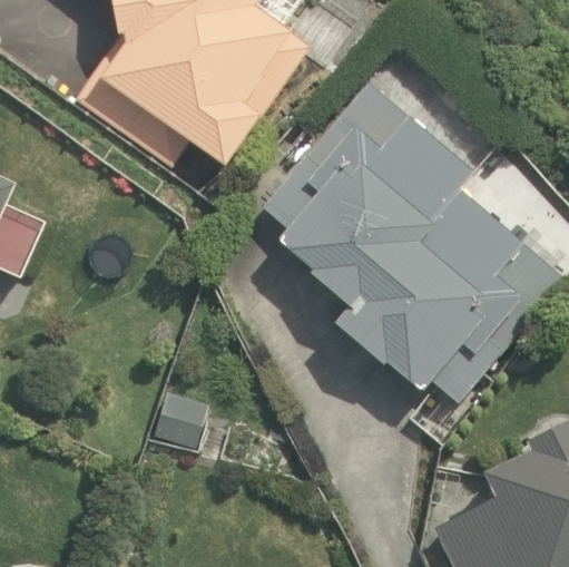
[(167,164),(186,136),(228,166),(266,113),(261,109),(310,39),(254,0),(111,0),(117,30),(70,96),(167,164)]
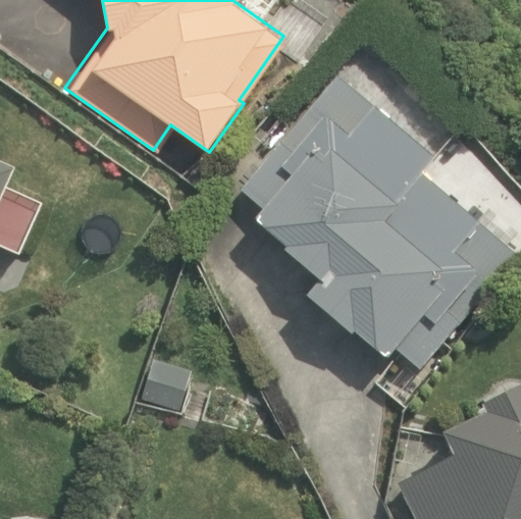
[(333,72),(239,189),(262,208),(258,212),(272,224),(264,232),(320,279),(311,292),(391,357),(398,348),(422,368),(519,250),(422,169),(433,155),(333,72)]
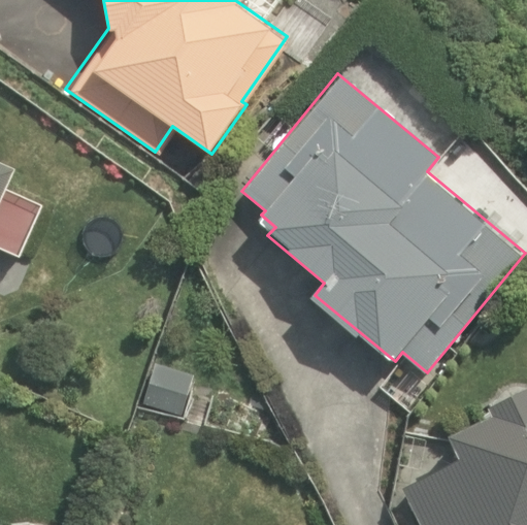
[(0,247),(22,255),(44,204),(0,192),(12,164),(0,158),(0,247)]
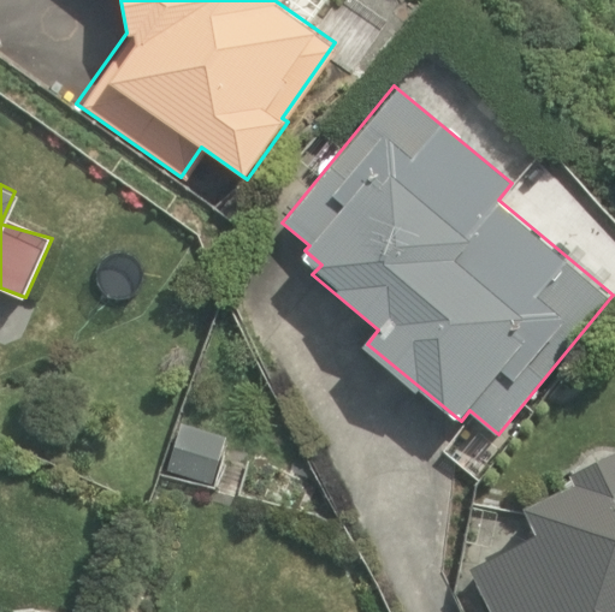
[(178,416),(163,467),(213,482),(229,432),(178,416)]
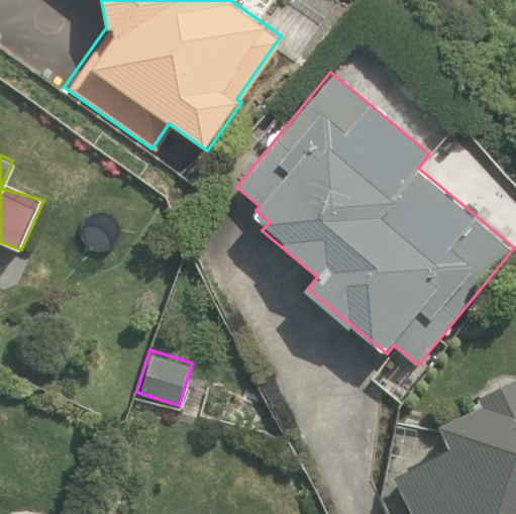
[(255,384),(209,370),(198,413),(263,429),(270,409),(255,384)]
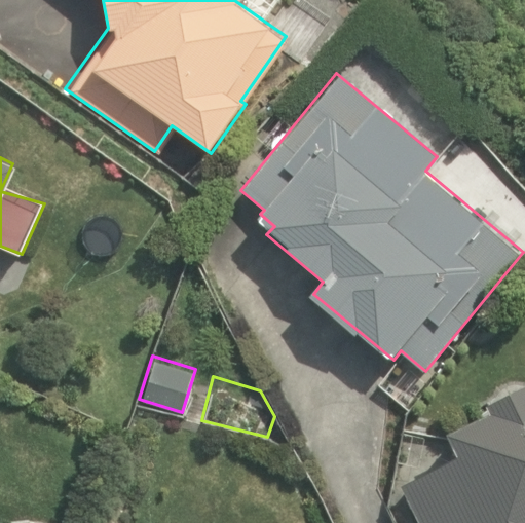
[(524,522),(524,386),(486,405),(490,413),(446,434),(457,457),(400,485),(417,522),(524,522)]
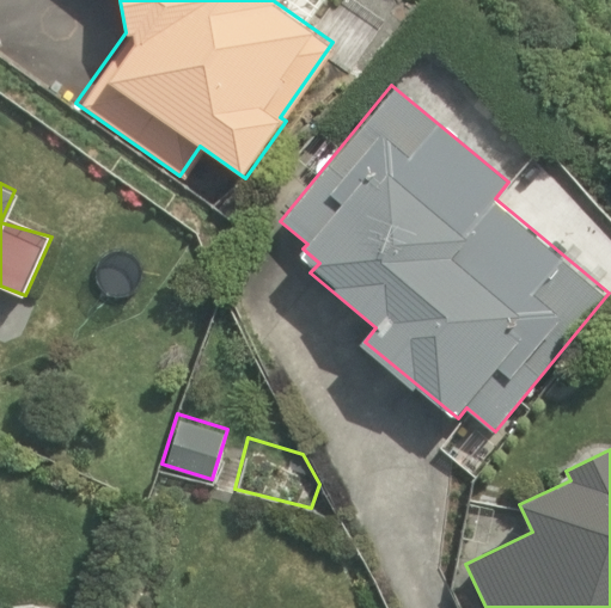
All buildings are outlined.
